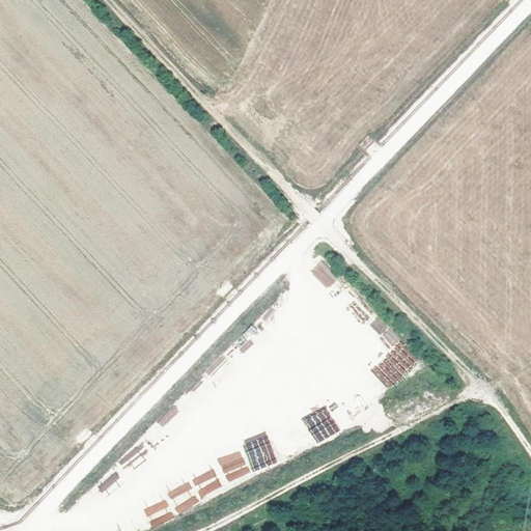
[(328,288),(338,277),(320,259),(310,271),(328,288)]
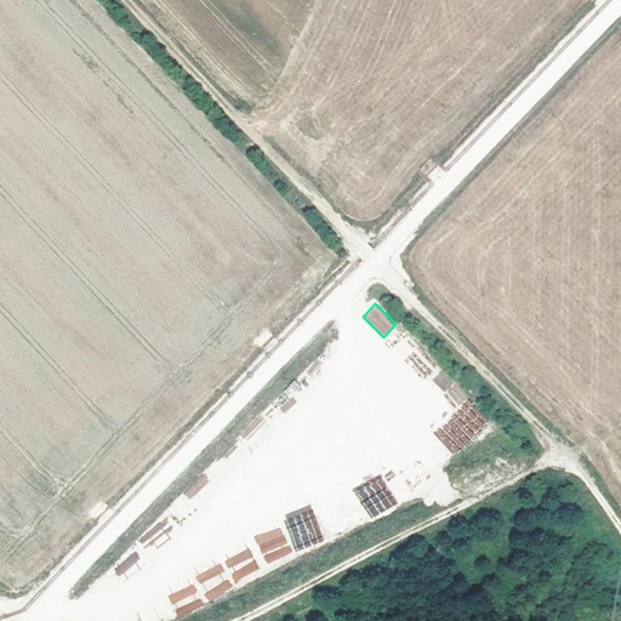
[(443,369),(432,380),(445,392),(455,382),(443,369)]
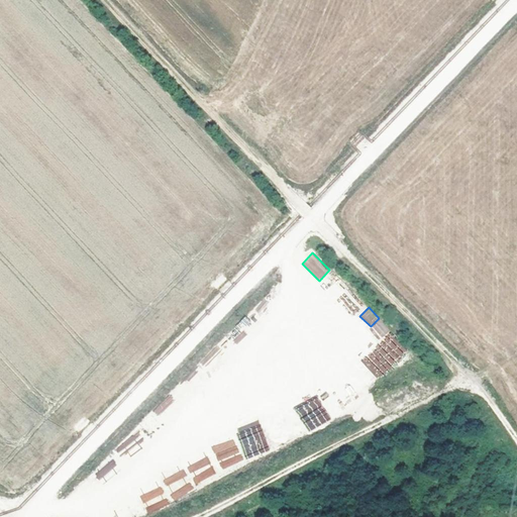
[(380,319),(371,326),(381,338),(390,330),(380,319)]
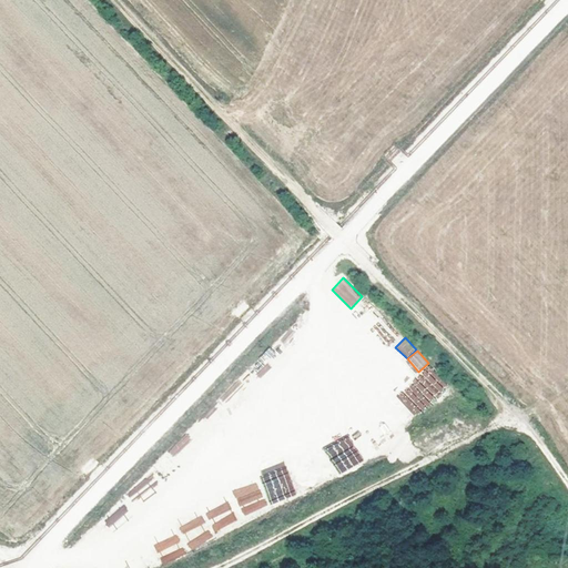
[(416,417),(447,385),(427,365),(396,397),(416,417)]
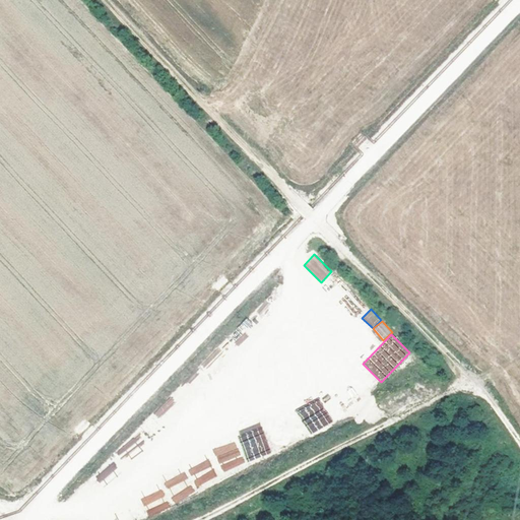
[(170,397),(154,413),(159,418),(175,402),(170,397)]
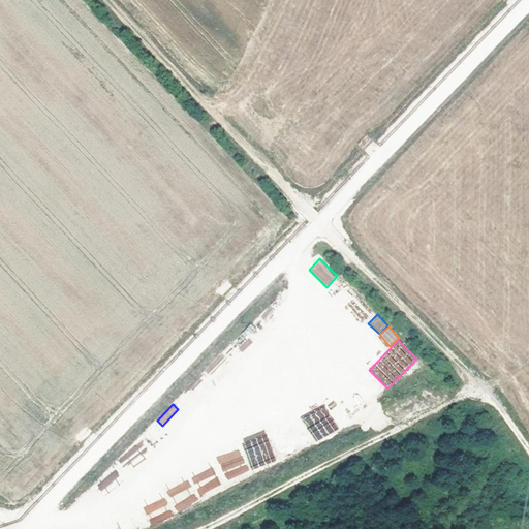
[(318,442),(339,428),(324,406),(303,419),(318,442)]
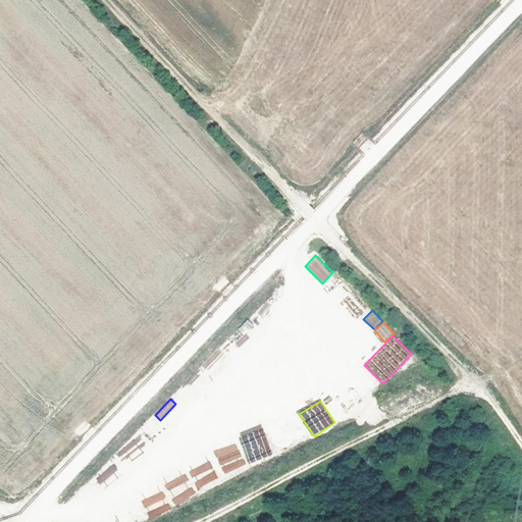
[(262,424),(239,432),(250,463),(272,455),(262,424)]
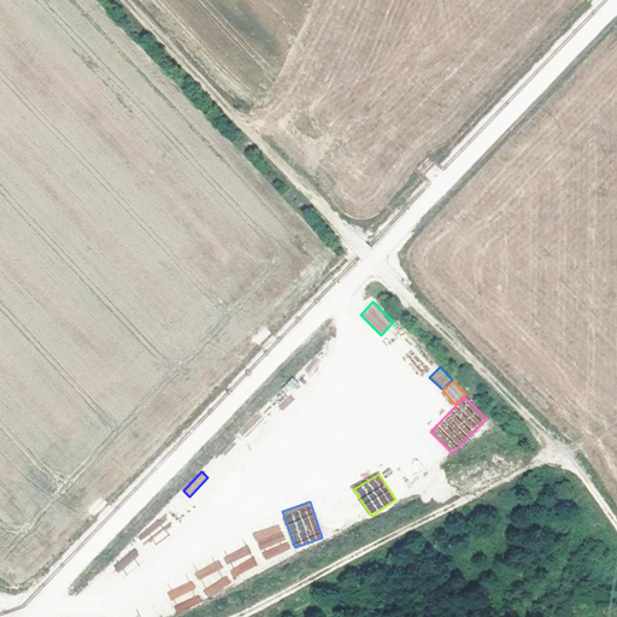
[(277,522),(252,534),(265,560),(291,548),(277,522)]
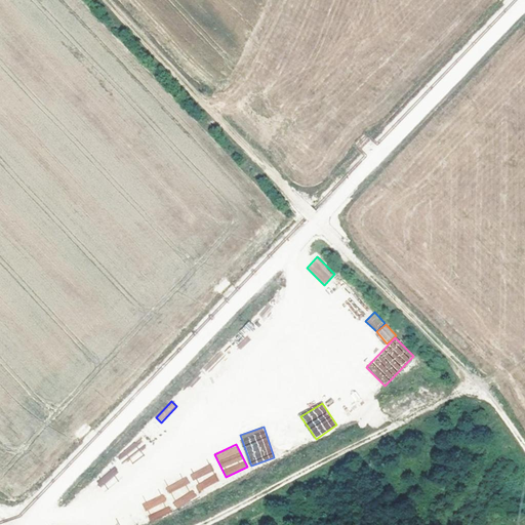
[(117,453),(120,460),(132,456),(129,449),(117,453)]
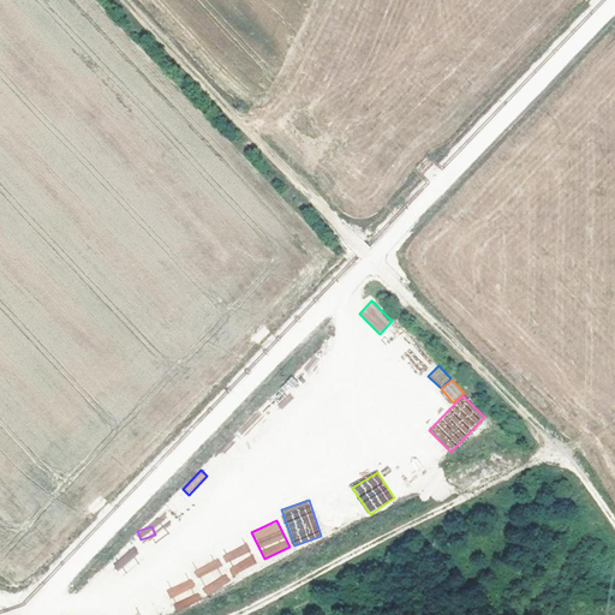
[(155,541),(167,533),(163,527),(151,535),(155,541)]
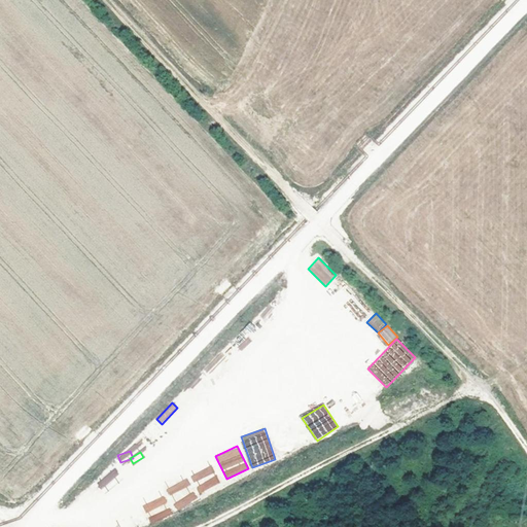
[(164,482),(178,507),(221,484),(206,458),(164,482)]
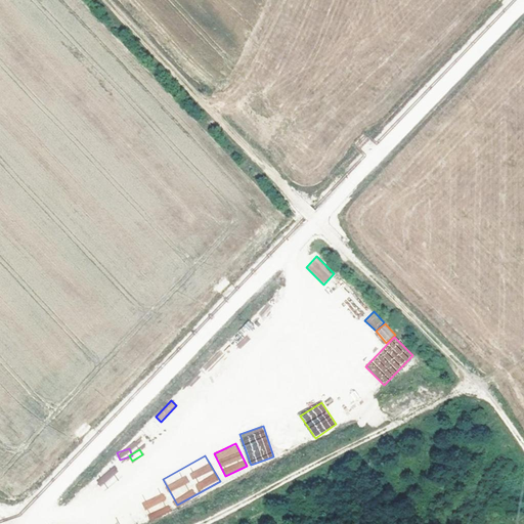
[(103,490),(120,478),(112,468),(95,480),(103,490)]
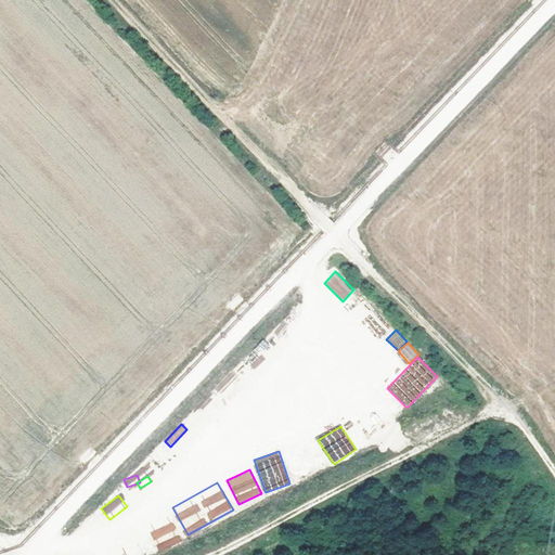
[(162,552),(188,538),(175,514),(149,528),(162,552)]
